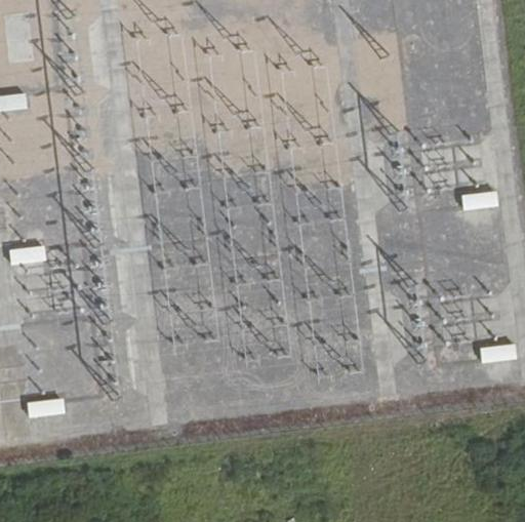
[(26,92),(0,94),(0,112),(28,110),(26,92)]
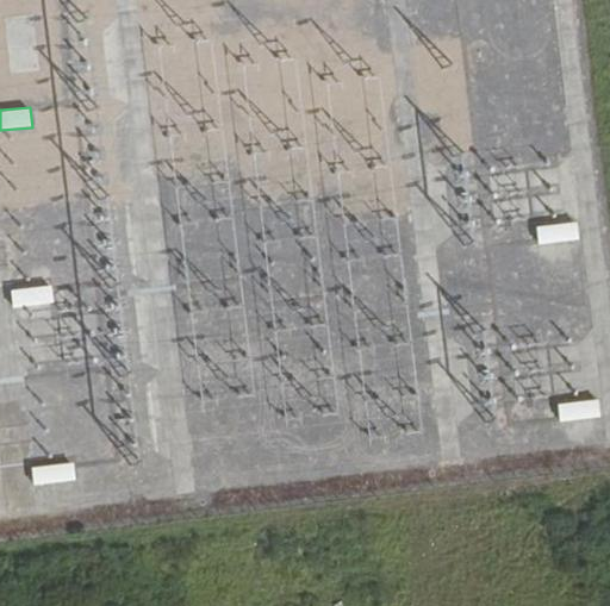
[(535,222),(537,238),(576,233),(574,218),(535,222)]
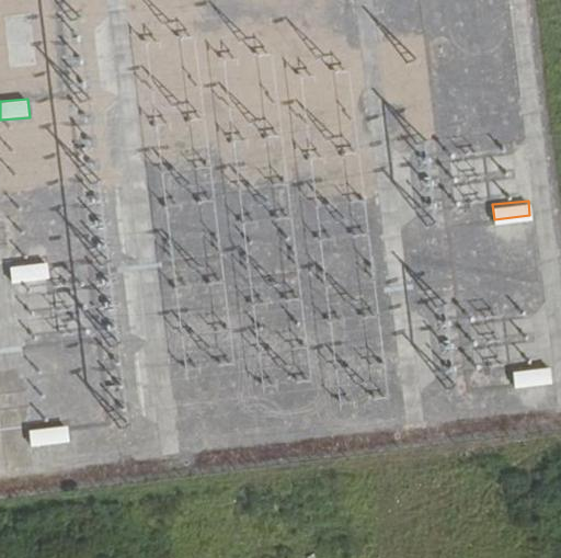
[(12,268),(13,283),(49,279),(47,263),(12,268)]
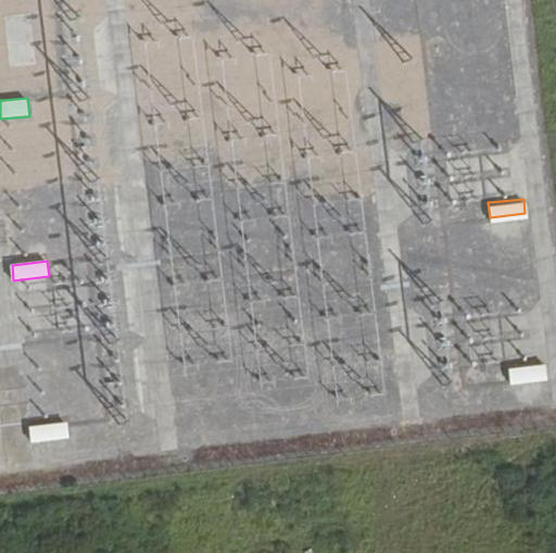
[(507,363),(508,378),(544,373),(542,359),(507,363)]
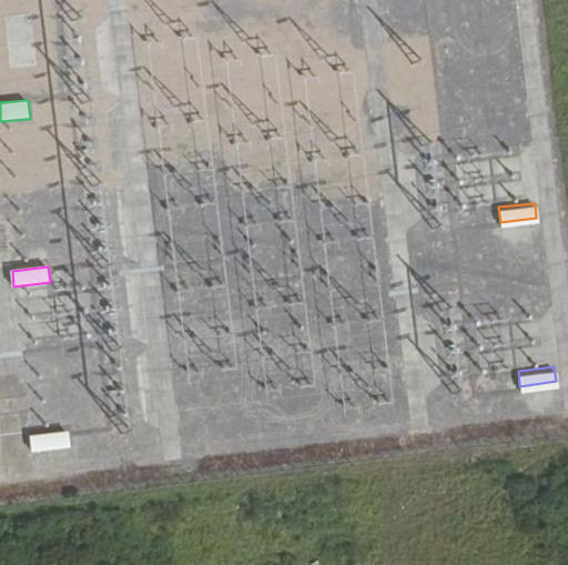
[(68,431),(30,434),(31,451),(70,447),(68,431)]
